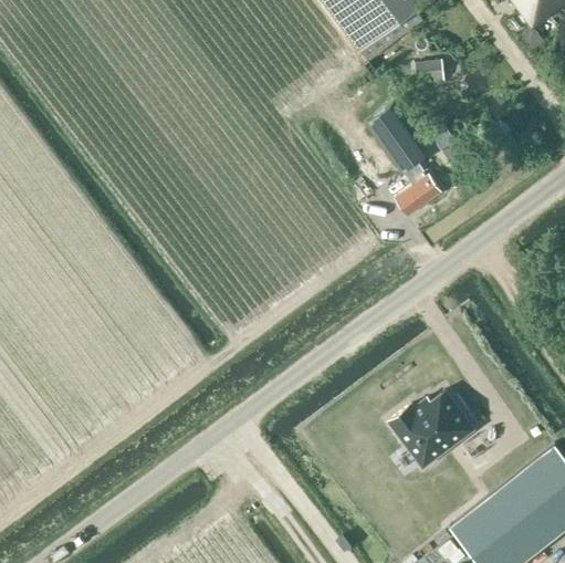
[(322,0),(359,50),(426,0),(322,0)]
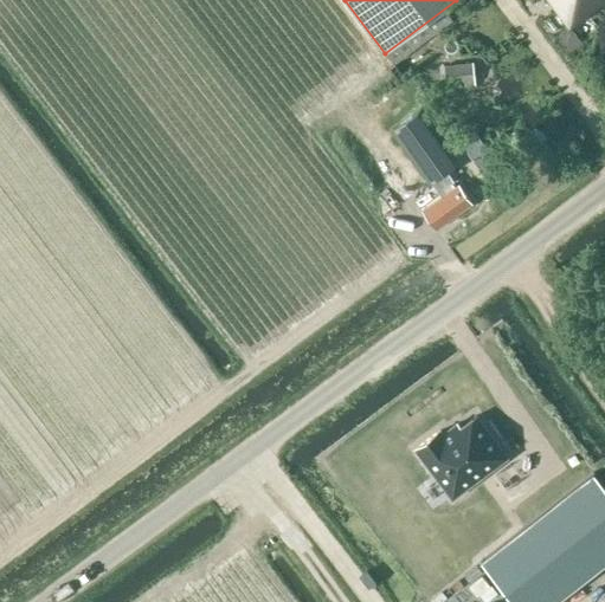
[(604,0),(545,0),(568,31),(604,5),(604,0)]
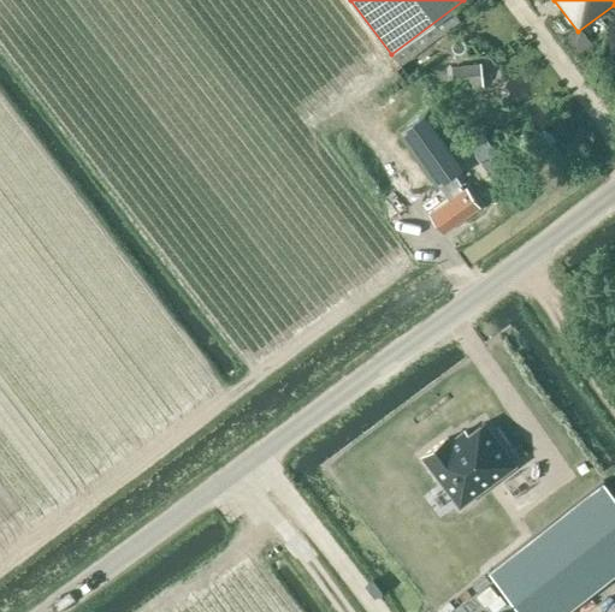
[(482,67),(454,71),(456,94),(484,90),(482,67)]
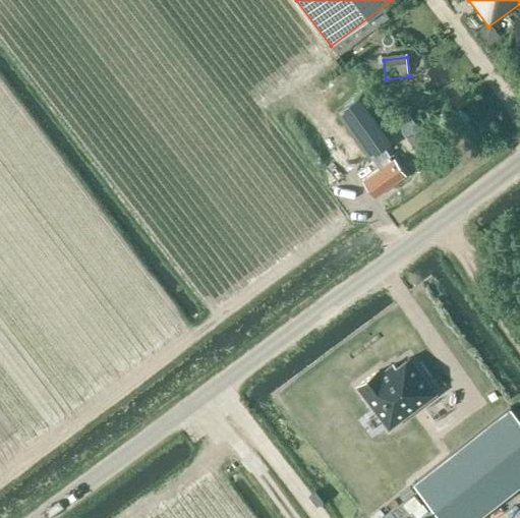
[(416,118),(404,127),(428,161),(441,152),(416,118)]
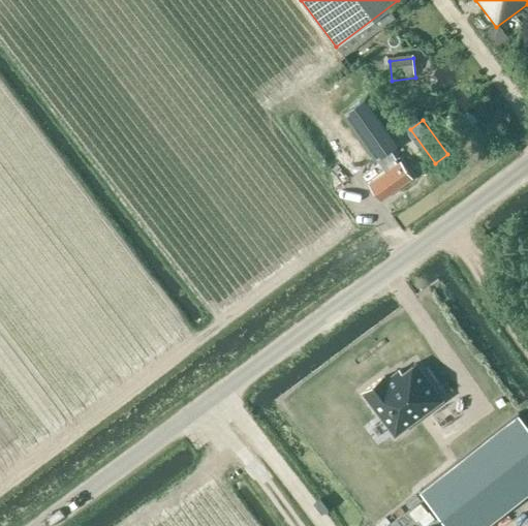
[(383,175),(369,184),(380,203),(412,181),(402,165),(400,166),(394,160),(380,169),(383,175)]
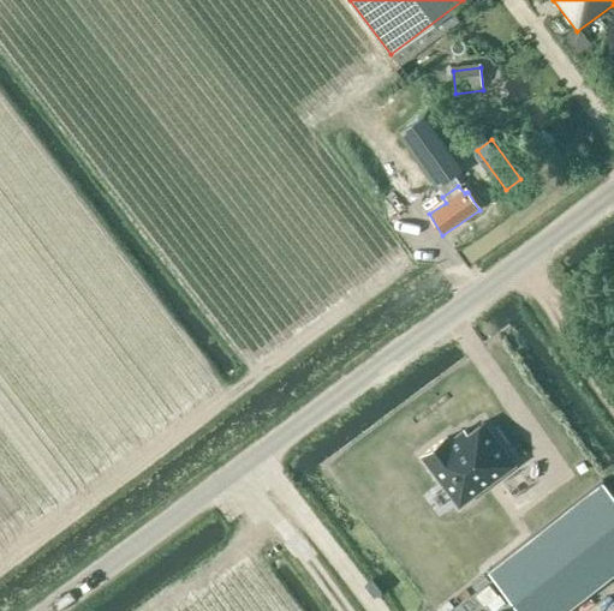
[(447,438),(423,456),(462,507),(516,465),(484,423),(469,433),(465,430),(451,442),(447,438)]
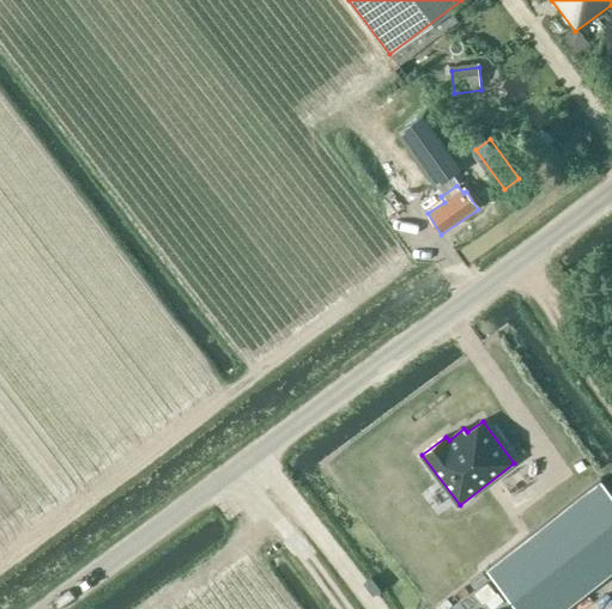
[(488,572),(516,608),(565,608),(611,574),(611,494),(604,483),(488,572)]
